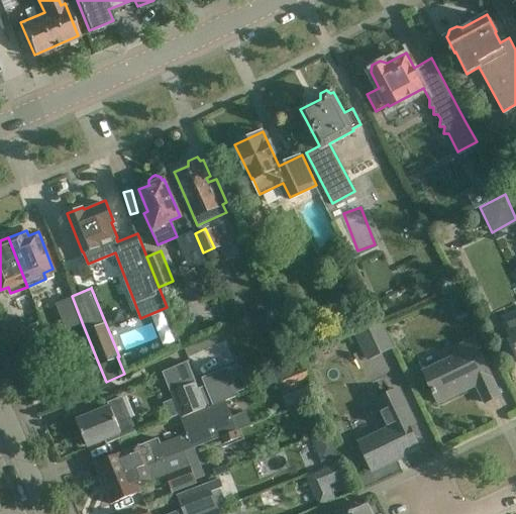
[(82,322),(72,296),(56,302),(66,329),(82,322)]
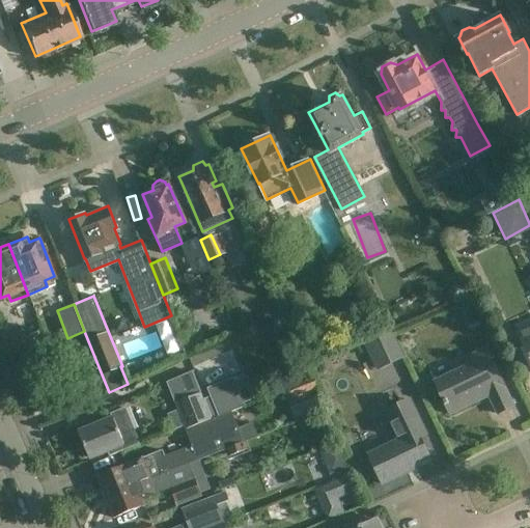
[(29,352),(19,325),(0,332),(0,335),(9,359),(29,352)]
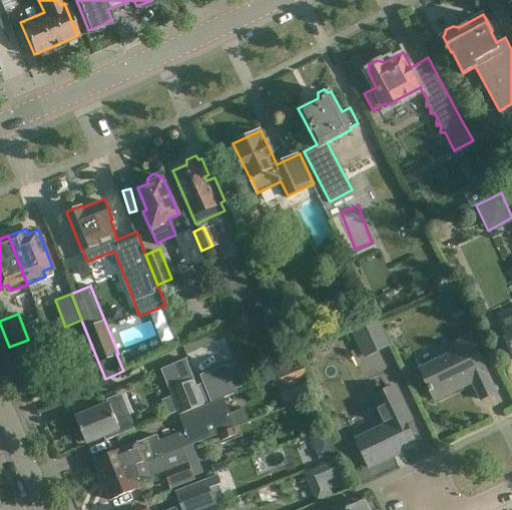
[(511,314),(502,320),(505,325),(501,327),(511,348),(511,314)]
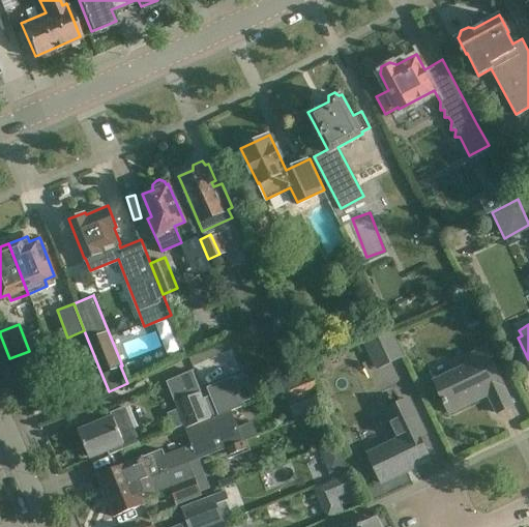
[(403,356),(389,326),(362,339),(376,368),(403,356)]
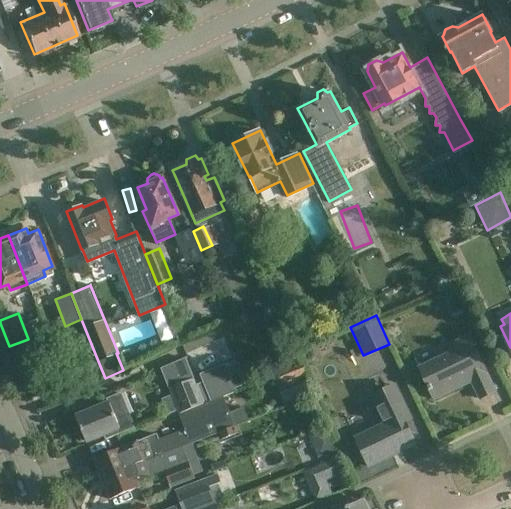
[(494,389),(468,334),(444,345),(447,352),(418,366),(433,397),(470,379),(479,396),(494,389)]
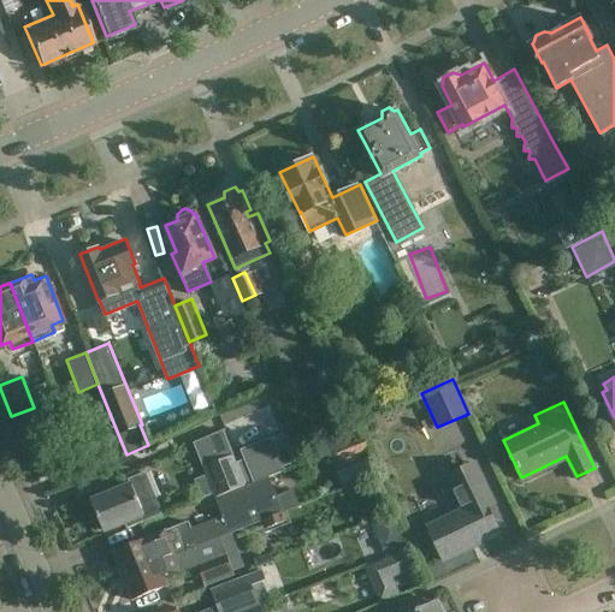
[(368,447),(362,434),(333,446),(339,459),(368,447)]
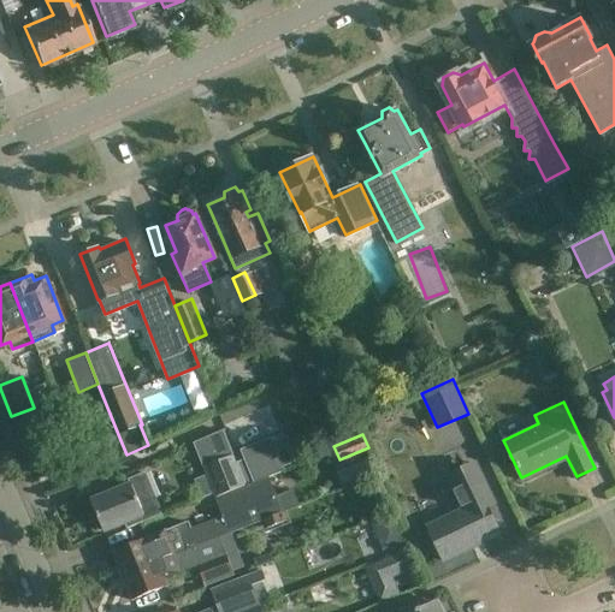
[(244,458),(236,461),(244,482),(267,474),(267,475),(284,469),(283,465),(272,440),(271,435),(240,447),(244,458)]
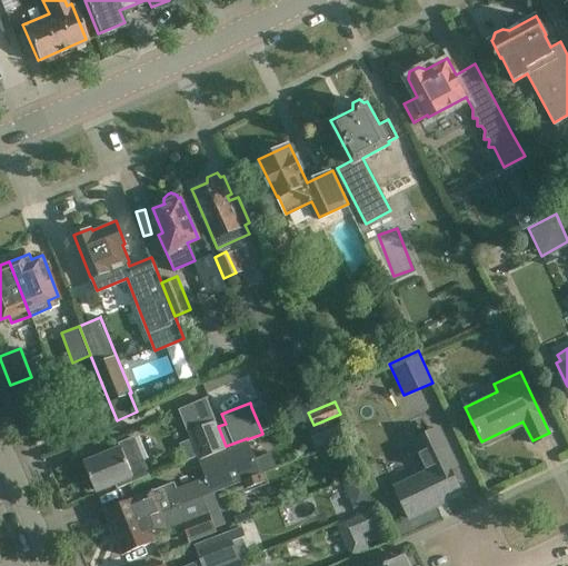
[(191,437),(179,442),(186,458),(198,454),(199,457),(226,446),(218,426),(217,421),(216,423),(189,433),(191,437)]
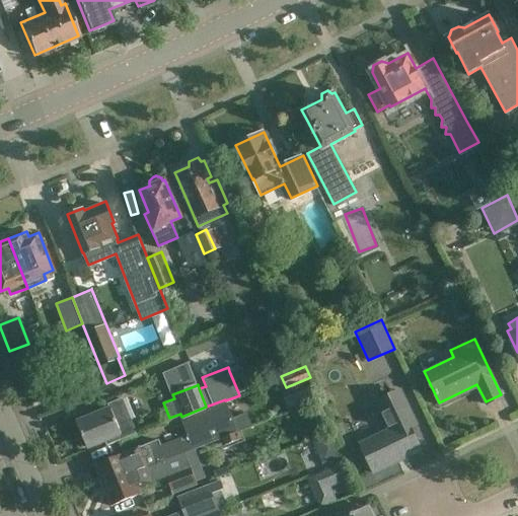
[(393,397),(391,393),(380,398),(382,402),(378,404),(389,428),(359,443),(373,471),(420,449),(407,421),(414,418),(402,393),(393,397)]
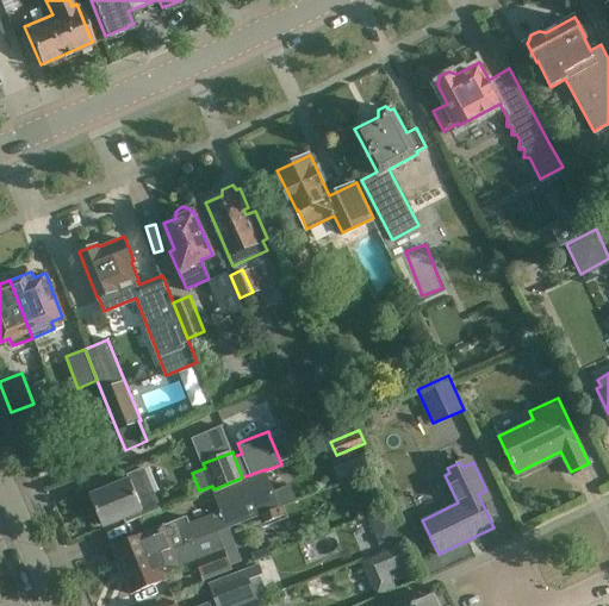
[(97,506),(91,508),(98,525),(103,523),(104,524),(124,516),(126,520),(161,506),(144,466),(128,473),(130,479),(92,495),(97,506)]
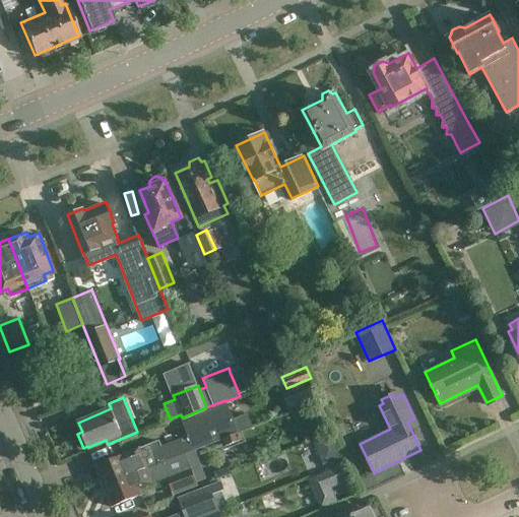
[(149,442),(95,464),(104,485),(185,452),(194,448),(198,447),(222,437),(238,431),(251,425),(246,410),(232,416),(225,401),(225,400),(206,407),(182,417),(189,433),(160,444),(157,439),(149,442)]
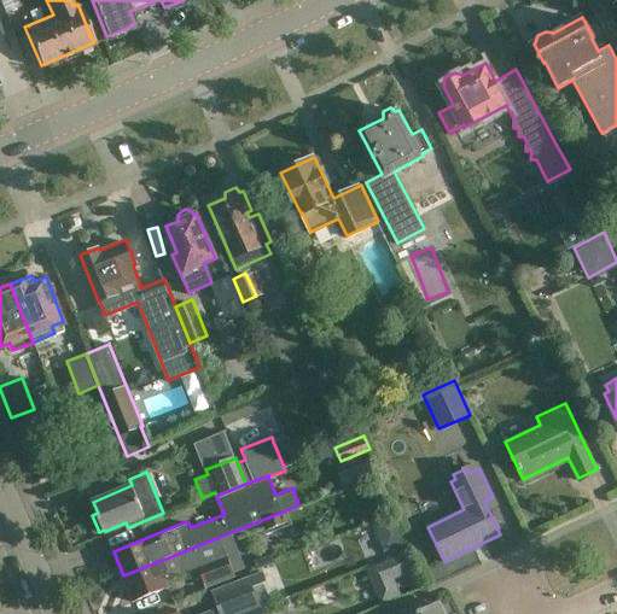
[(407,541),(396,510),(371,521),(383,550),(407,541)]
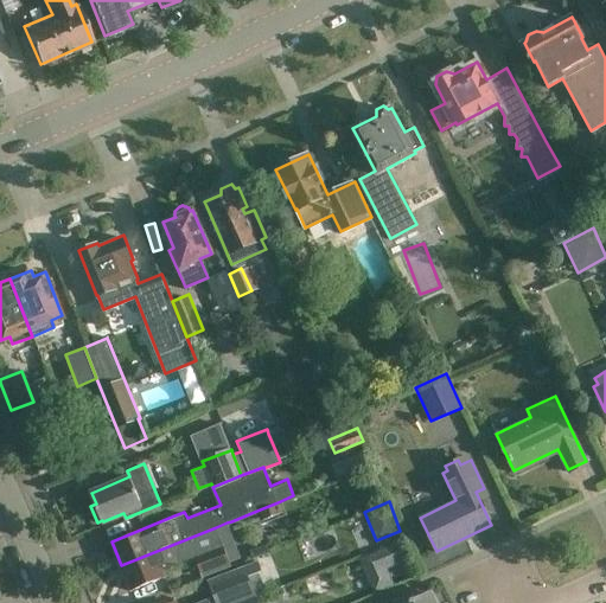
[(216,527),(121,565),(131,589),(164,575),(163,570),(195,557),(202,576),(231,565),(229,560),(216,527)]
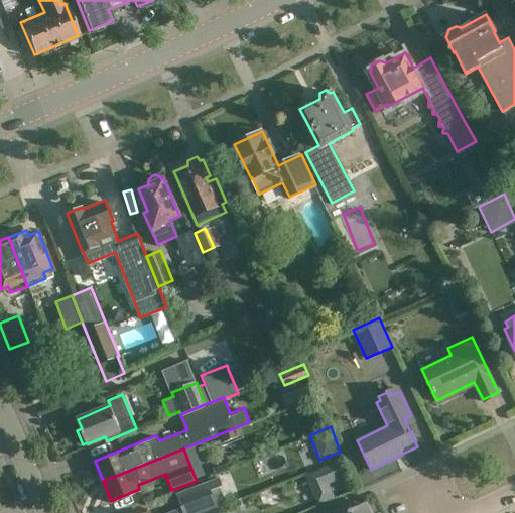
[(335,497),(331,482),(344,478),(339,459),(304,468),(313,502),(335,497)]
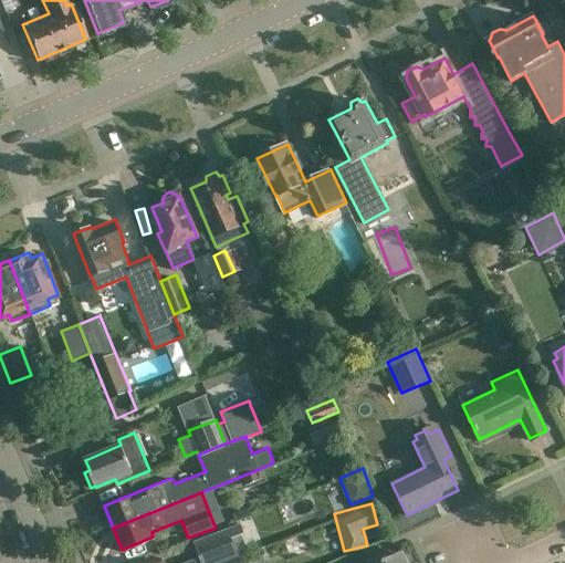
[(247,508),(231,513),(233,520),(250,514),(247,508)]
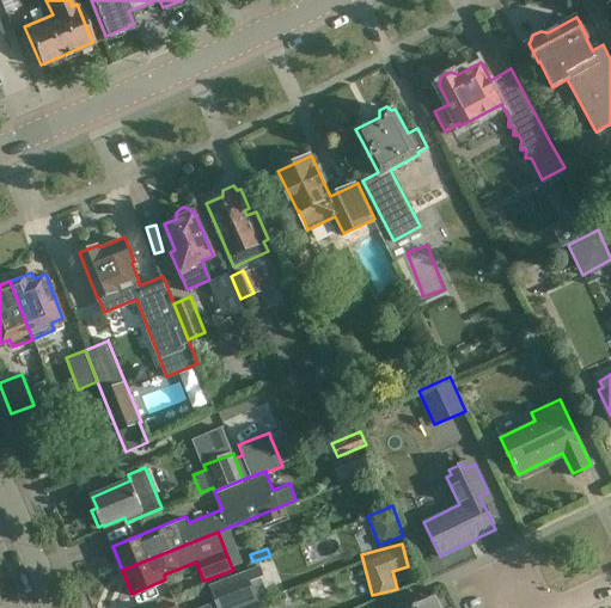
[(177,607),(172,607),(242,607),(257,602),(256,600),(248,579),(262,573),(258,564),(209,583),(214,596),(207,599),(209,605),(200,607),(177,607)]
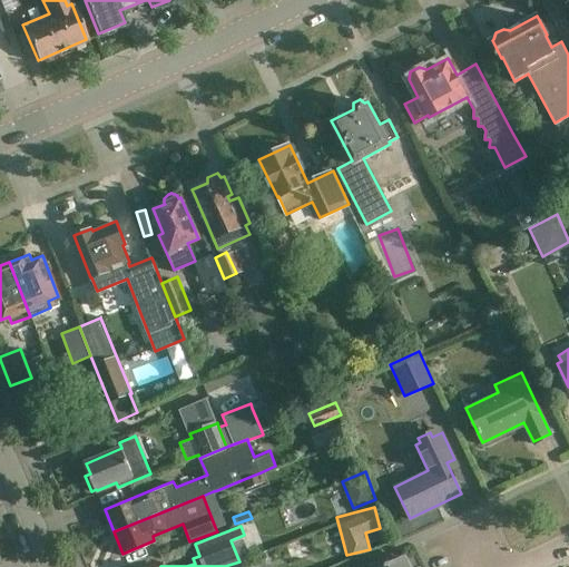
[(368,566),(410,566),(404,555),(393,560),(389,551),(366,563),(368,566)]
